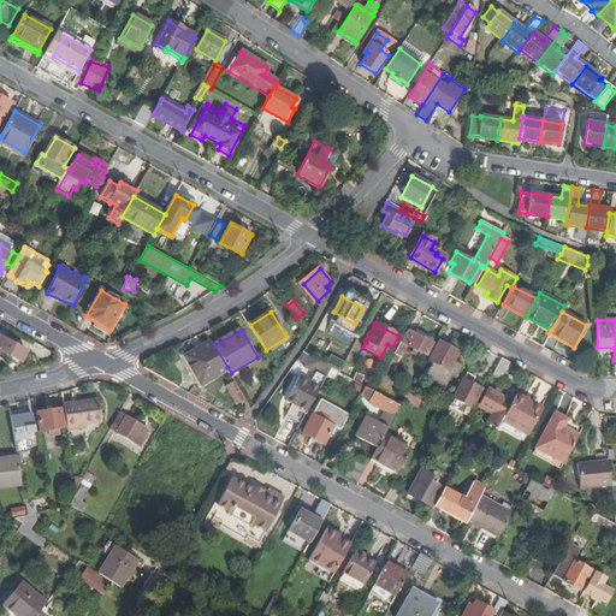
[(407,330),(394,354),(401,357),(407,347),(425,356),(432,343),(407,330)]
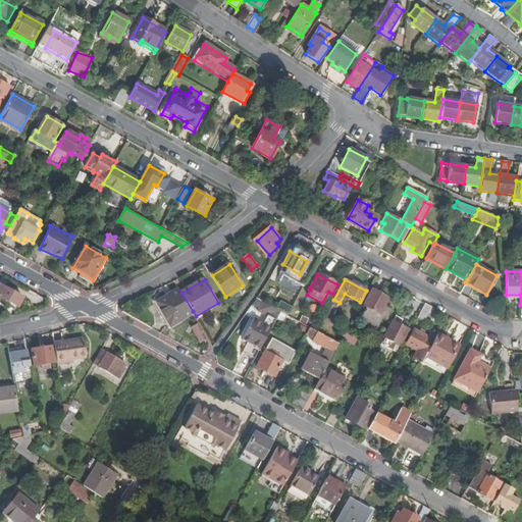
[(4,284),(0,291),(0,296),(9,302),(8,305),(16,310),(23,298),(7,289),(8,286),(4,284)]
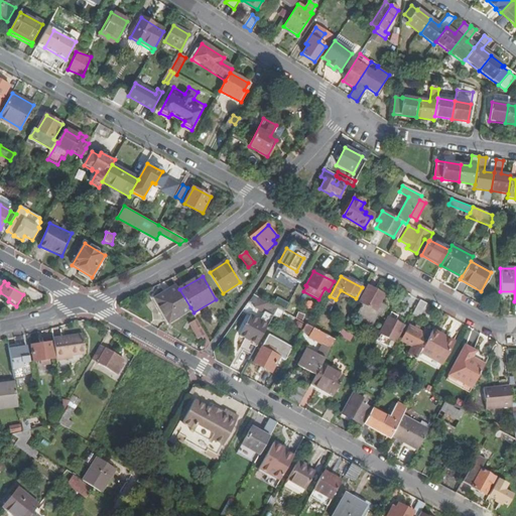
[(190,307),(179,289),(176,283),(154,295),(167,319),(190,307)]
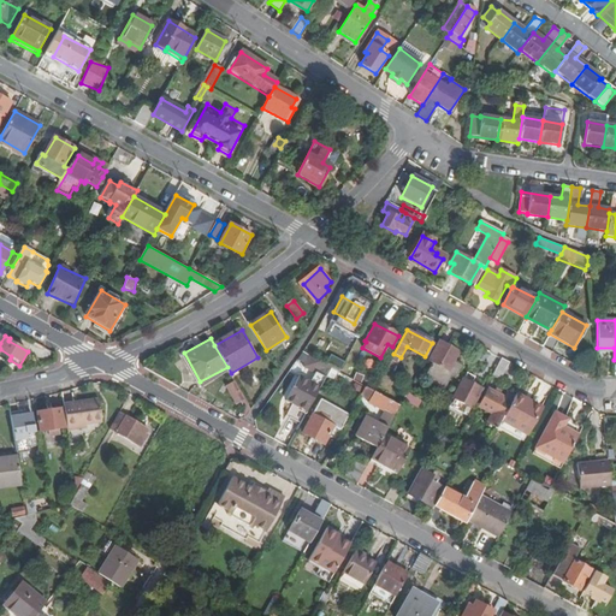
[(439,342),(428,361),(432,363),(425,375),(444,386),(451,374),(455,377),(460,367),(452,363),(458,353),(439,342)]
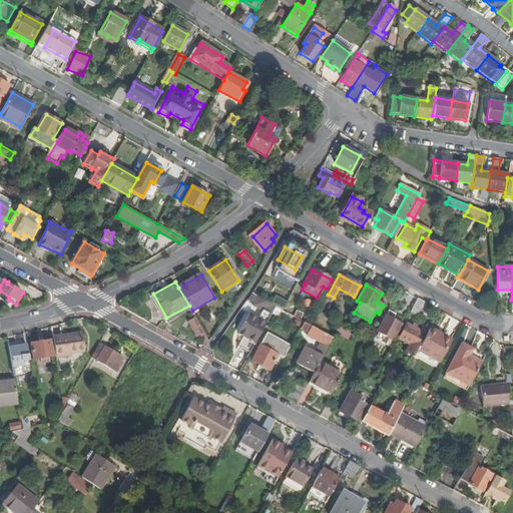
[(250,351),(272,313),(275,306),(270,303),(260,298),(255,304),(264,308),(259,318),(248,313),(238,332),(244,336),(239,346),(250,351)]
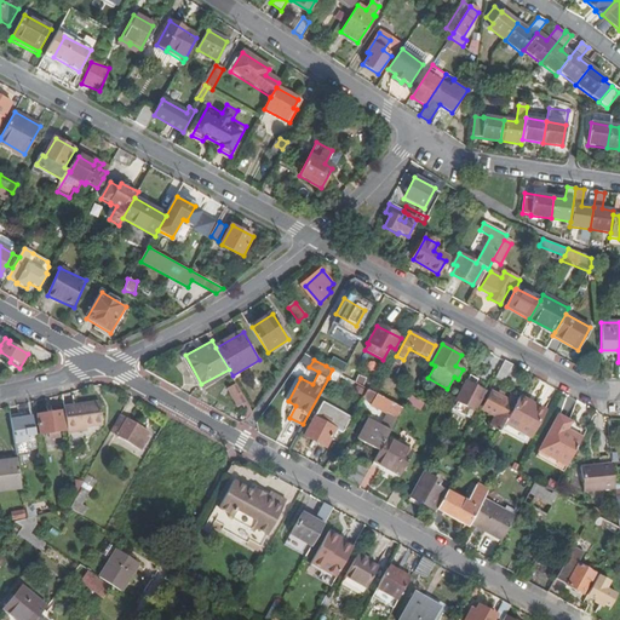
[(329,360),(326,366),(332,369),(334,371),(338,365),(329,360)]
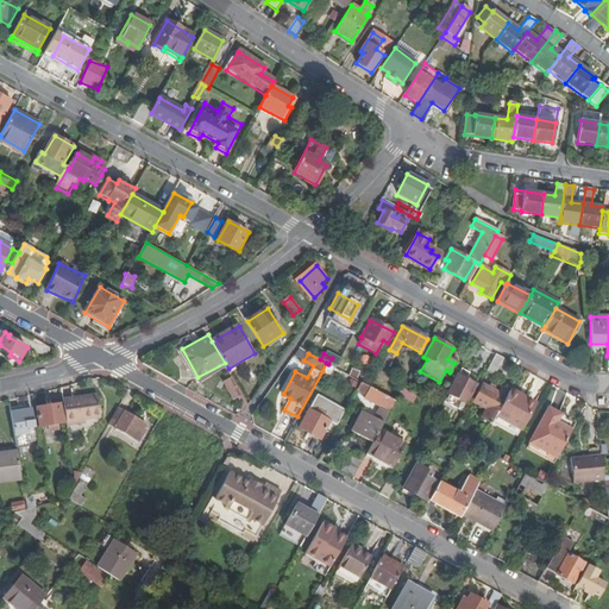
[(494,375),(502,359),(495,355),(485,370),(494,375)]
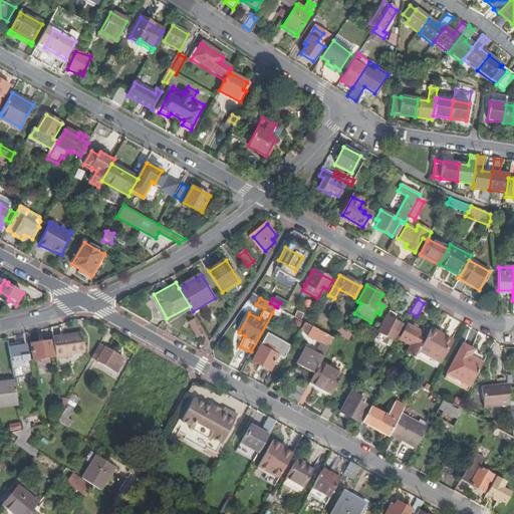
[(275,306),(272,313),(279,316),(282,310),(277,307),(275,306)]
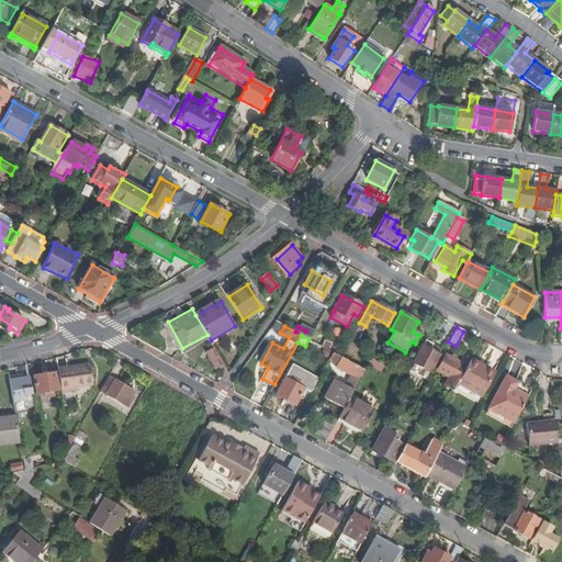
[(325,340),(321,346),(328,350),(332,344),(325,340)]
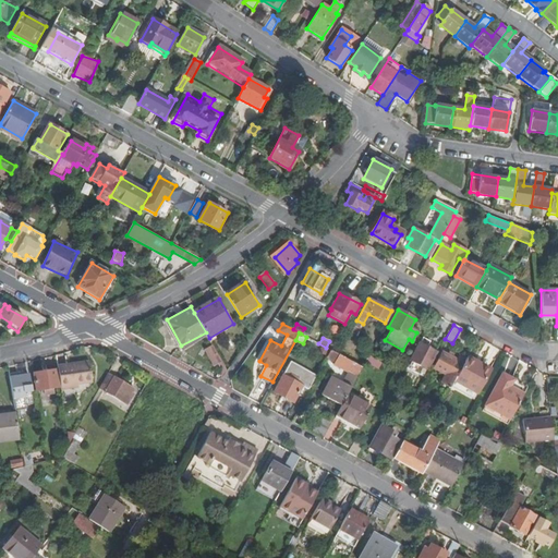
[(422,338),(405,367),(422,377),(436,353),(427,348),(431,342),(422,338)]
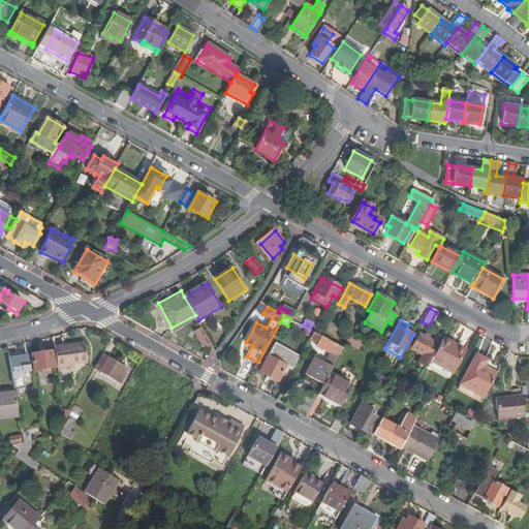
[(203,345),(210,341),(200,325),(194,330),(203,345)]
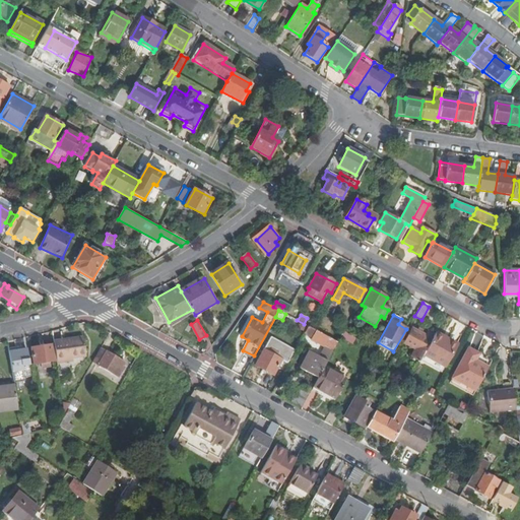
[(299,368),(317,378),(323,368),(337,342),(315,330),(308,326),(304,334),(312,338),(311,340),(324,347),(319,358),(308,351),(299,368)]
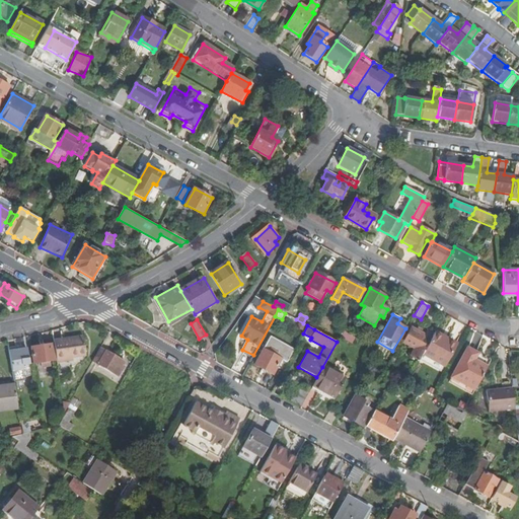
[(419,360),(433,335),(427,331),(424,337),(411,328),(402,343),(415,350),(411,356),(419,360)]
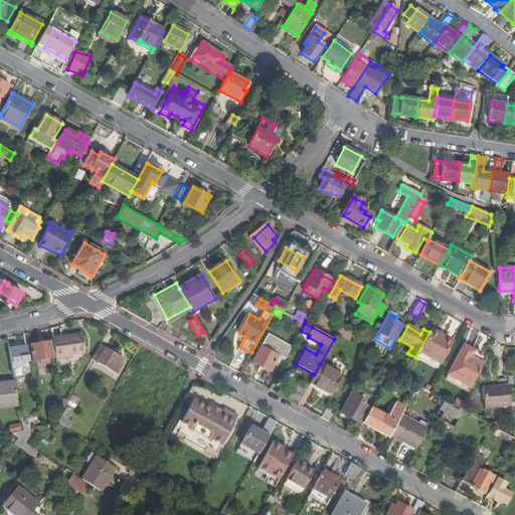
[(351,335),(339,328),(336,334),(348,340),(351,335)]
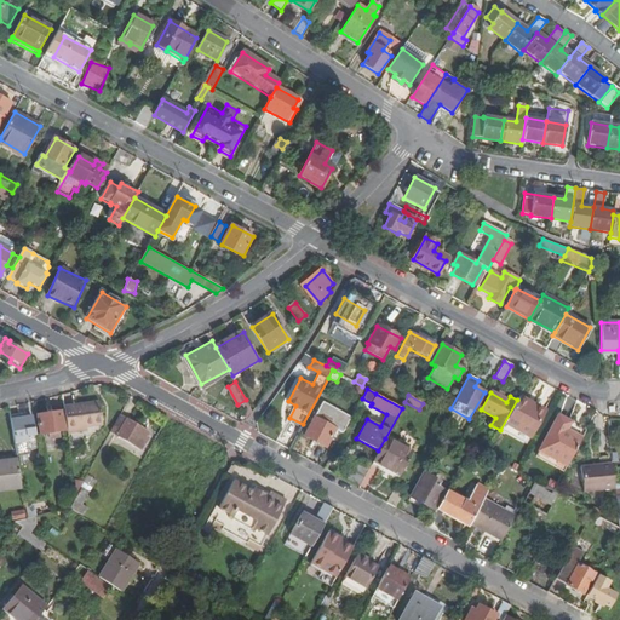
[(529,402),(518,396),(517,400),(500,430),(524,443),(541,413),(528,405),(529,402)]
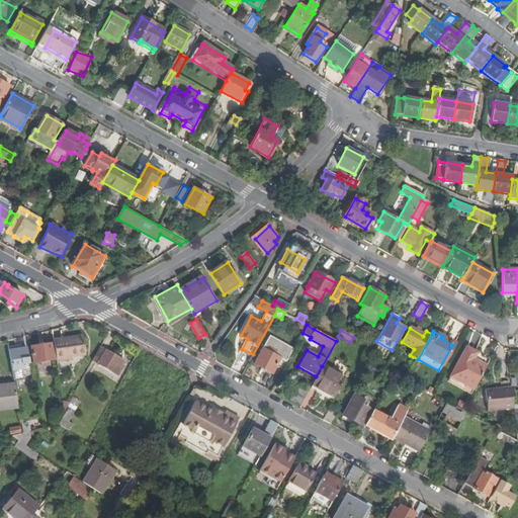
[(83,335),(54,339),(57,361),(65,360),(65,356),(73,355),(86,354),(83,335)]
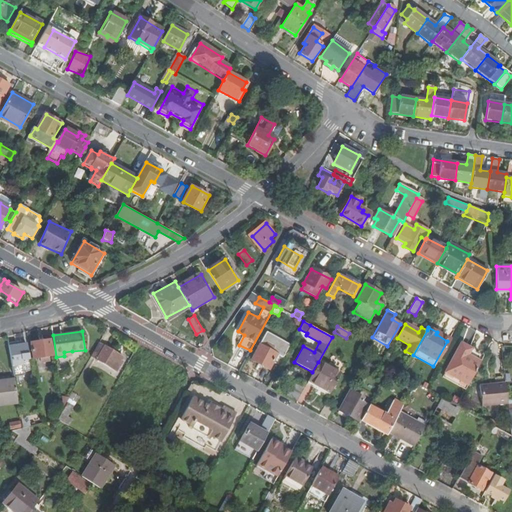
[(284,357),(291,344),(268,332),(252,360),(269,369),(278,354),(284,357)]
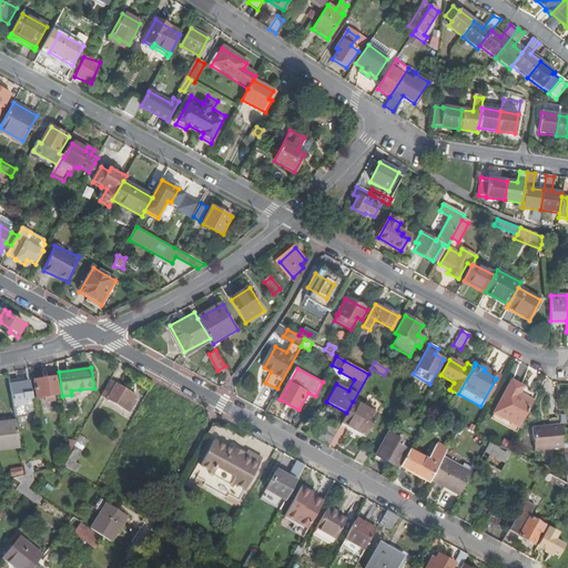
[(54,394),(60,394),(58,375),(34,378),(37,396),(46,395),(46,401),(56,399),(54,394)]
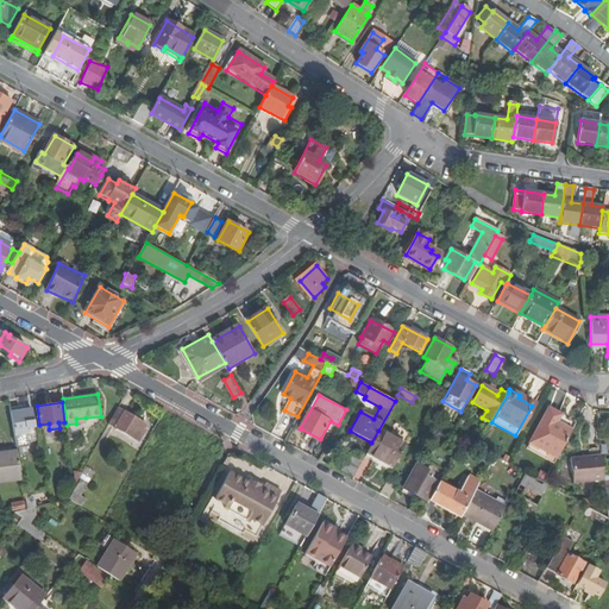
[(10,408),(14,435),(33,432),(30,408),(19,410),(18,407),(10,408)]
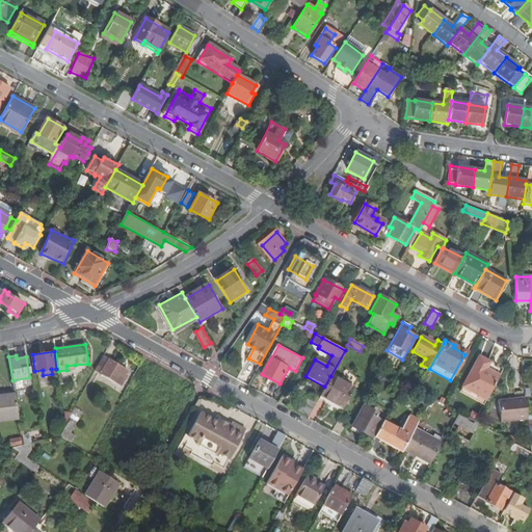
[(104,356),(98,368),(102,371),(101,373),(121,386),(127,375),(123,372),(125,369),(104,356)]
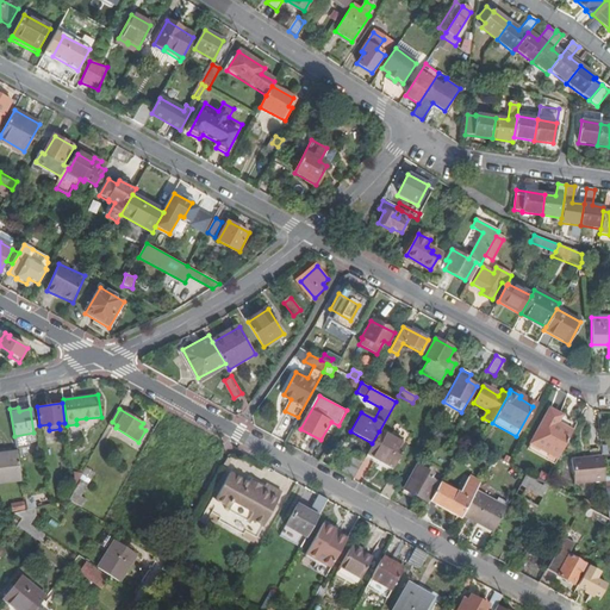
[(530,443),(558,459),(571,433),(555,423),(558,418),(547,412),(530,443)]
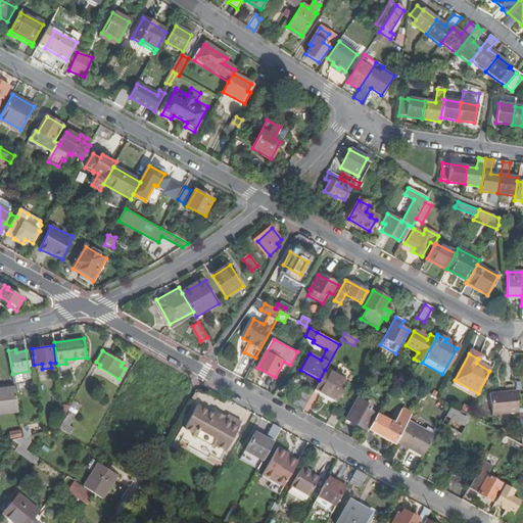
[(319,380),(315,388),(336,399),(347,381),(325,370),(319,380)]
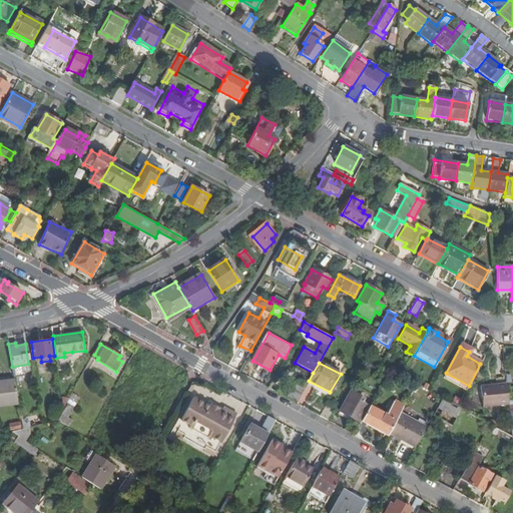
[(484,407),(508,405),(506,388),(506,385),(504,385),(504,379),(497,379),(498,386),(482,387),(484,407)]
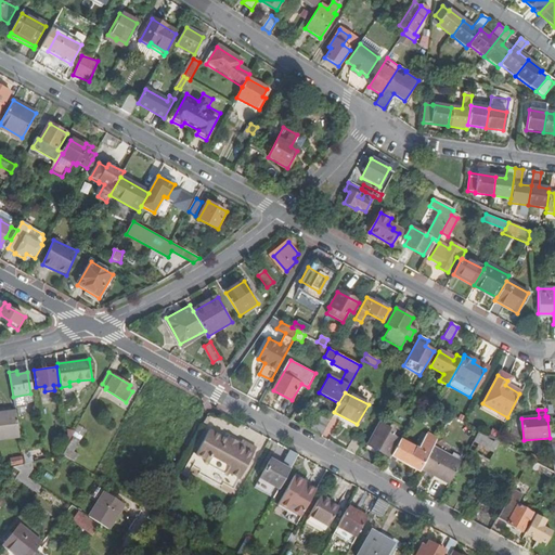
[(5,414),(0,415),(0,438),(20,436),(15,411),(5,412),(5,414)]
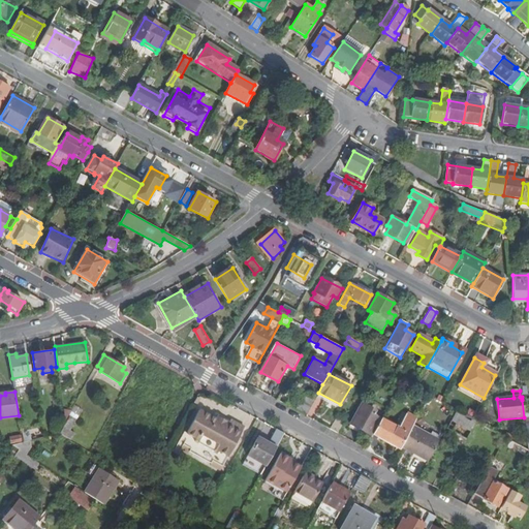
[(306,415),(314,400),(305,395),(296,410),(306,415)]
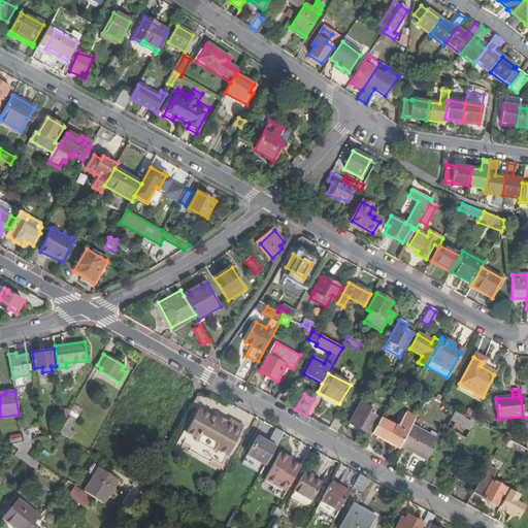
[(360,403),(349,424),(368,434),(381,414),(360,403)]
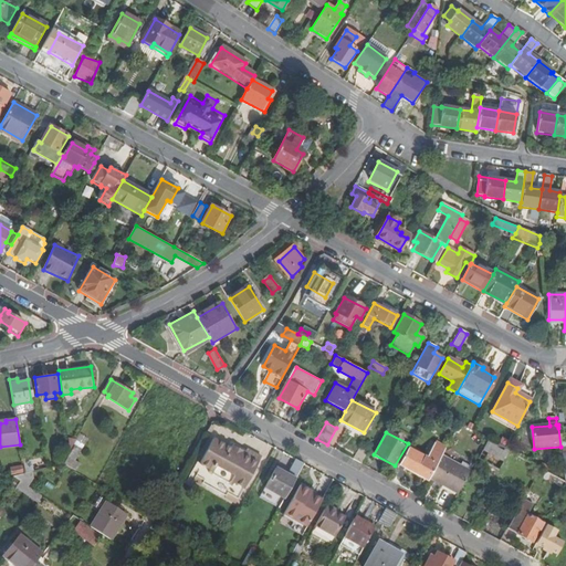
[(245,449),(244,452),(242,456),(232,449),(212,439),(198,464),(200,465),(195,477),(202,481),(201,484),(224,496),(227,493),(238,499),(261,457),(245,449)]
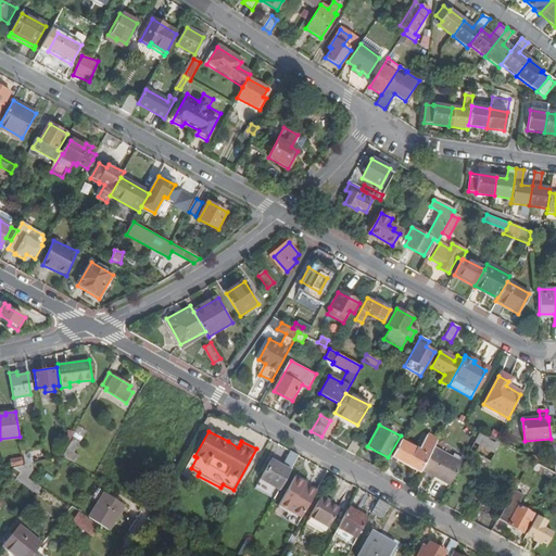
[(495,441),(480,432),(469,452),(489,463),(500,443),(495,441)]
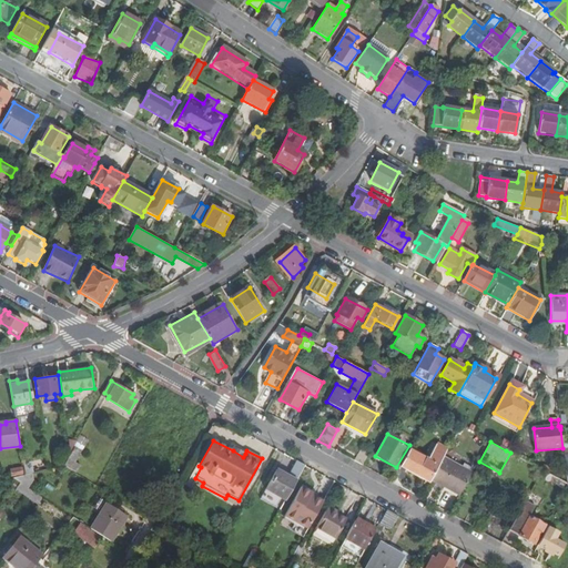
[(428,483),(429,480),(442,459),(447,448),(437,443),(427,460),(408,449),(392,482),(401,487),(409,473),(428,483)]
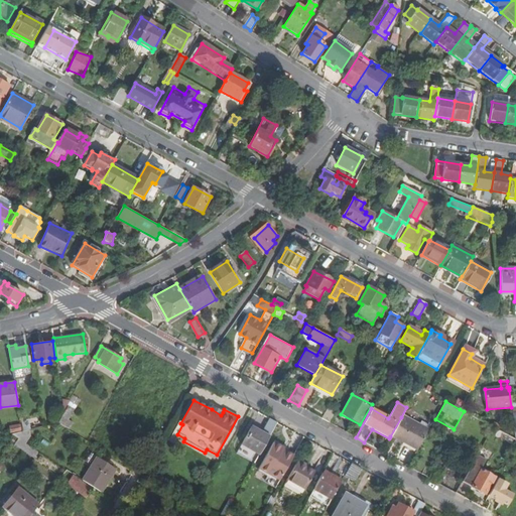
[(58,421),(70,428),(74,421),(70,418),(75,409),(68,405),(58,421)]
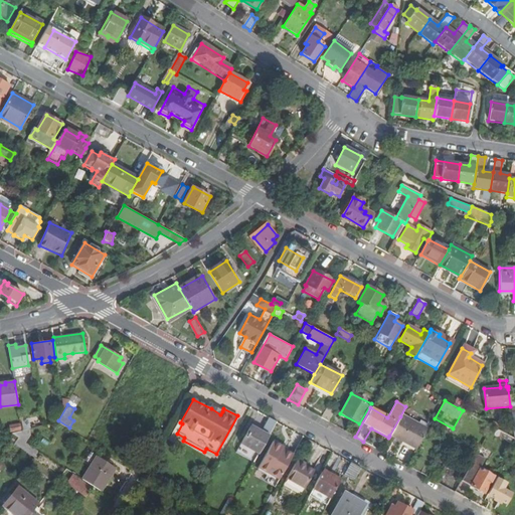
[(212,405),(211,408),(220,414),(222,411),(212,405)]
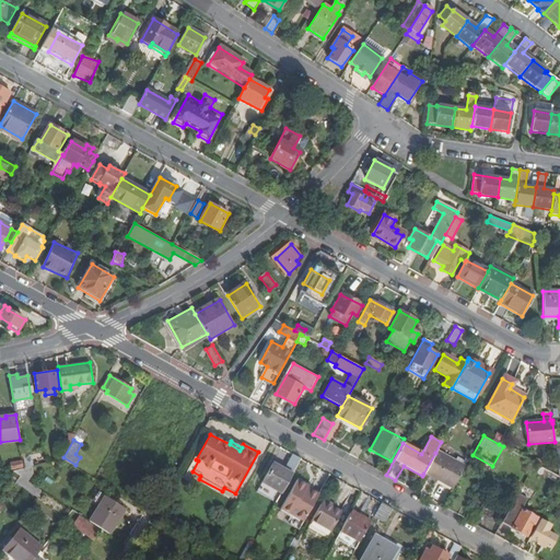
[(357,441),(349,454),(358,458),(365,445),(357,441)]
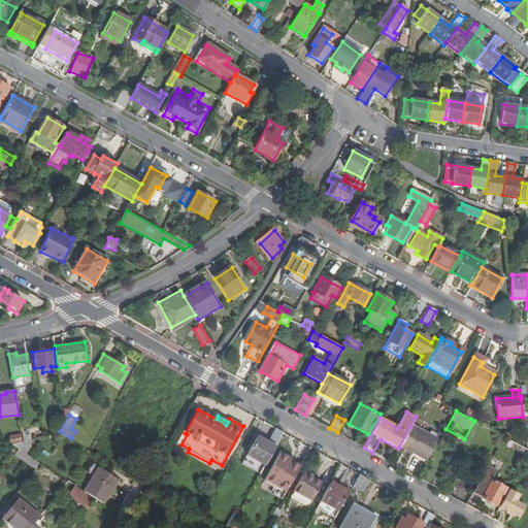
[(410,427),(399,447),(413,454),(413,452),(427,459),(437,440),(410,427)]
